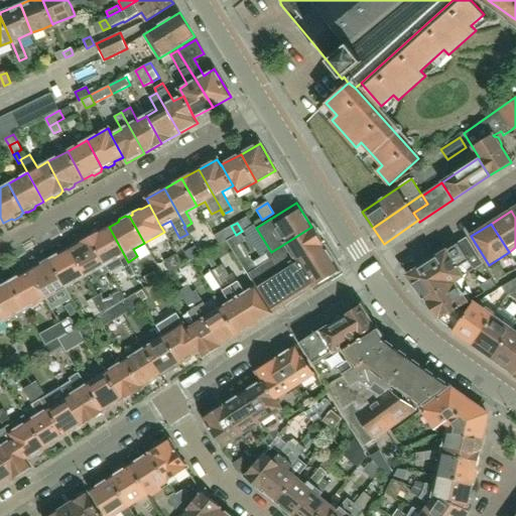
[(231,226),(224,230),(229,239),(236,235),(231,226)]
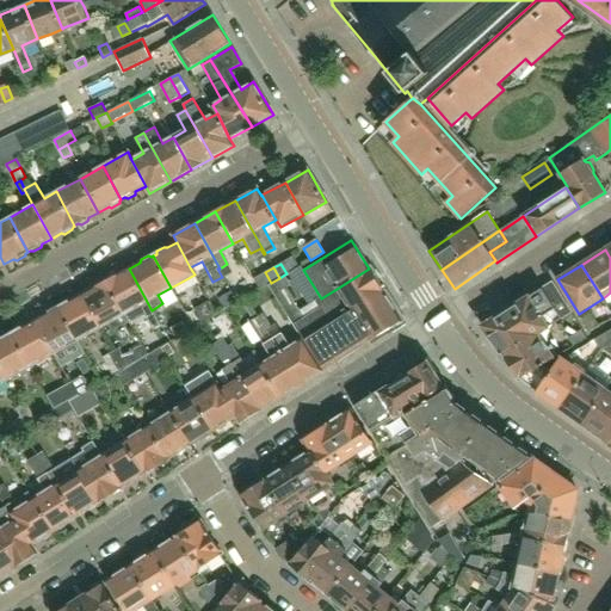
[(152,310),(129,269),(121,273),(117,273),(110,277),(109,279),(105,282),(124,314),(125,314),(130,322),(152,310)]
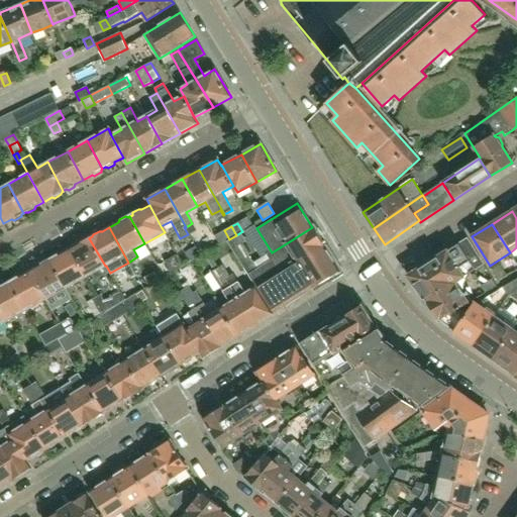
[(313,290),(340,272),(323,246),(324,245),(312,227),(285,244),(272,252),(254,264),(244,270),(255,288),(273,315),(313,289),(313,290)]
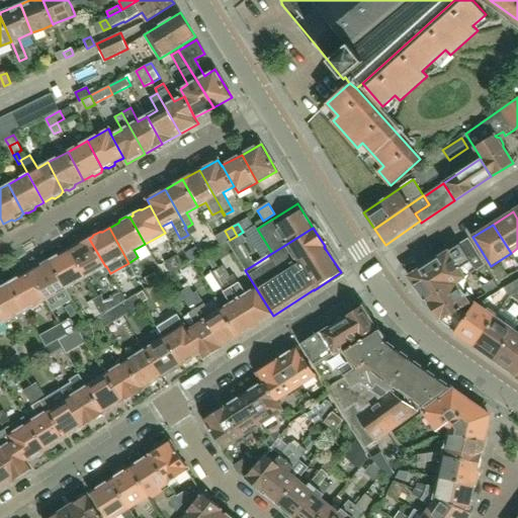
[(255,264),(237,237),(228,243),(245,270),(255,264)]
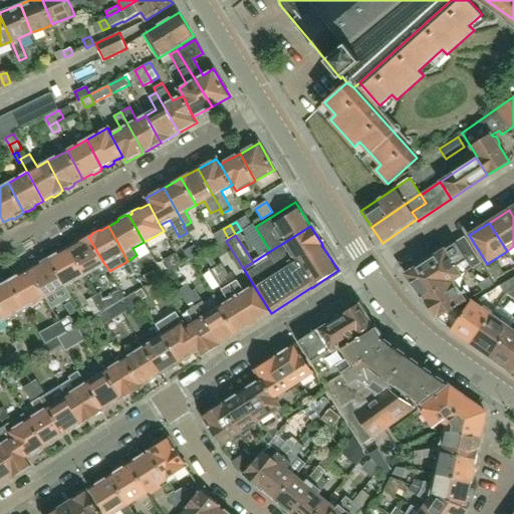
[(104,264),(88,237),(87,238),(85,237),(78,241),(78,243),(69,248),(84,275),(104,264)]
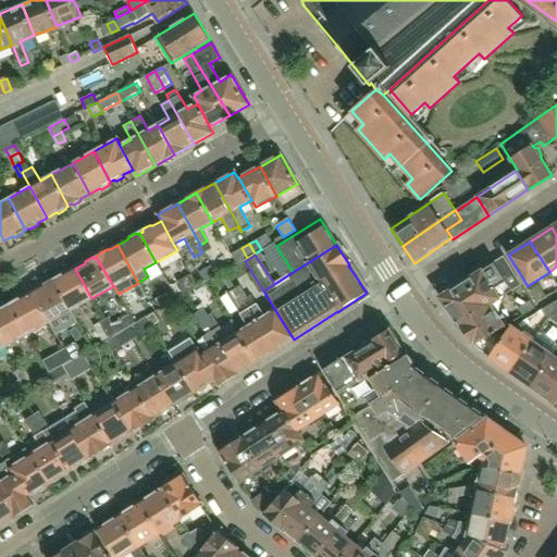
[(521,285),(504,258),(504,257),(472,277),(490,304),(521,285)]
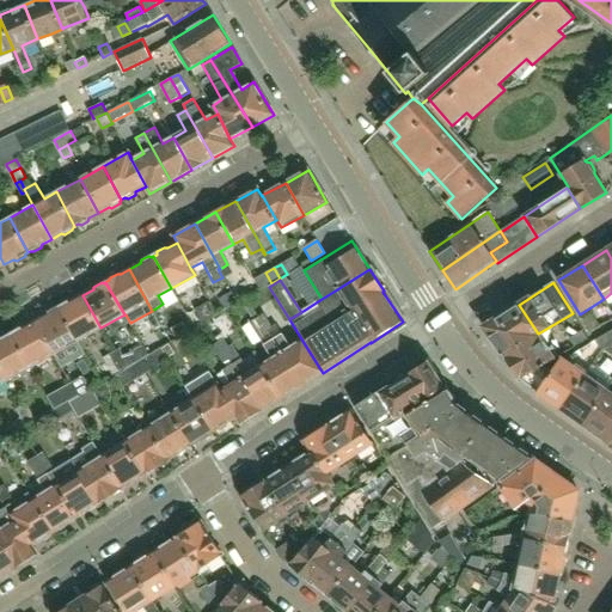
[(220,300),(226,310),(239,303),(233,293),(220,300)]
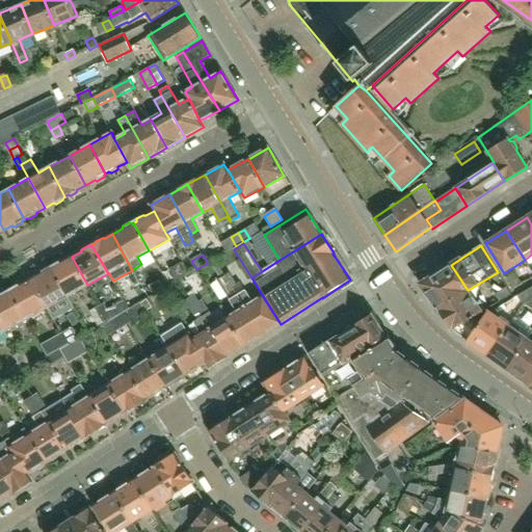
[(87,285),(72,257),(63,261),(61,260),(54,264),(54,267),(51,268),(67,296),(87,285)]
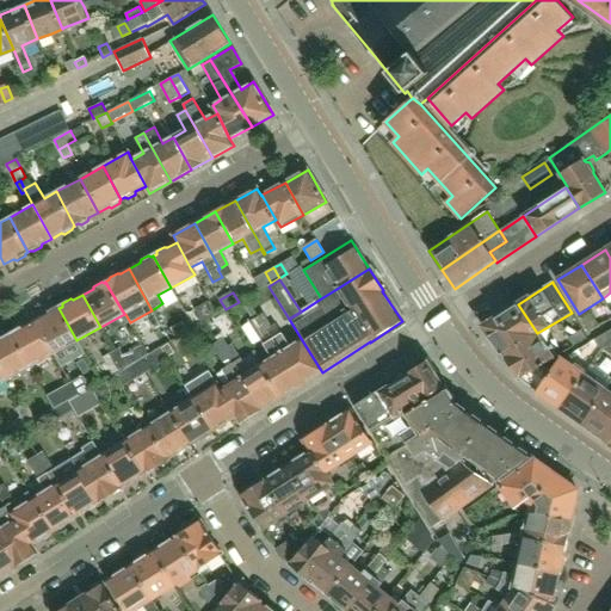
[(253,320),(250,321),(272,359),(261,366),(282,397),(301,384),(270,335),(265,338),(260,329),(264,327),(270,323),(265,315),(260,319),(258,315),(250,301),(244,304),(253,320)]
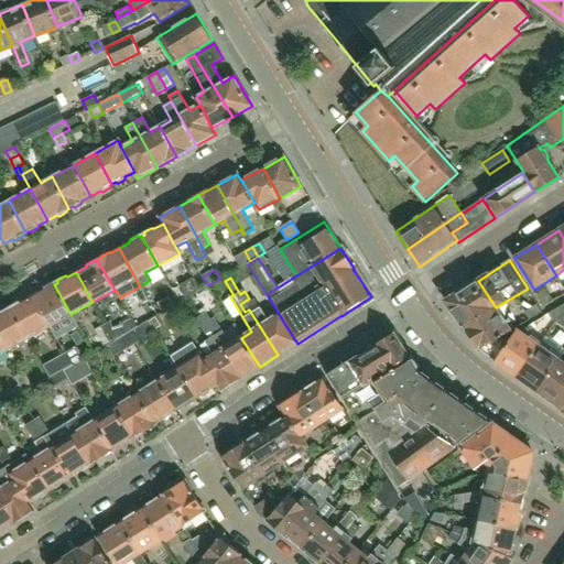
[(198,290),(192,279),(180,285),(186,297),(198,290)]
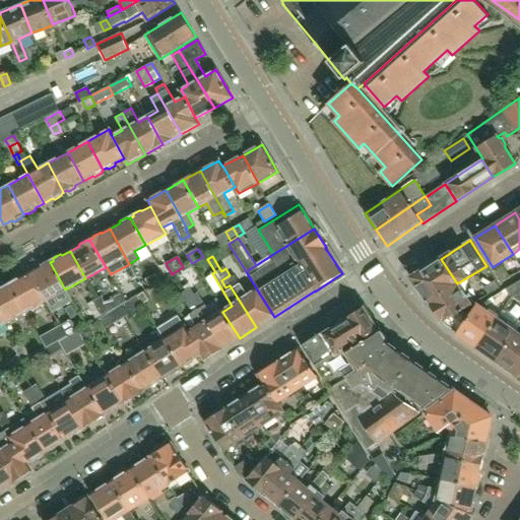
[(457,283),(441,259),(415,275),(414,281),(428,302),(457,283)]
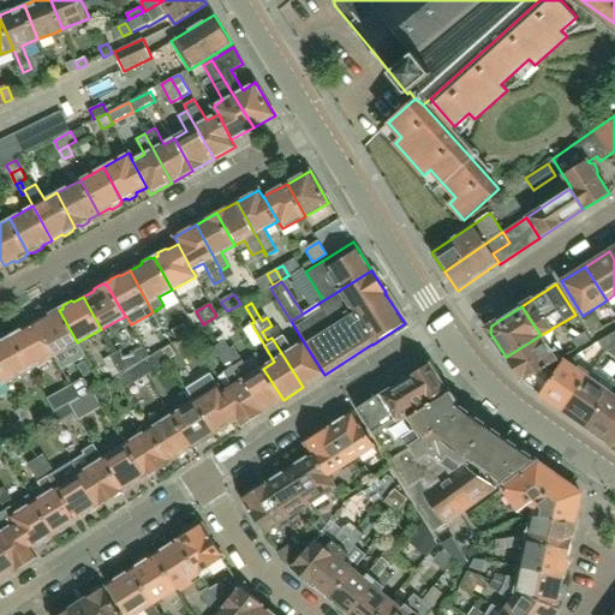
[(77,342),(59,310),(58,311),(54,310),(47,314),(47,317),(36,323),(54,356),(77,342)]
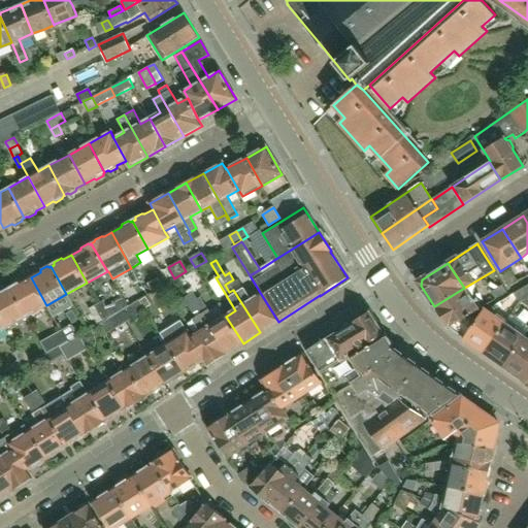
[(519,284),(510,271),(504,275),(512,288),(519,284)]
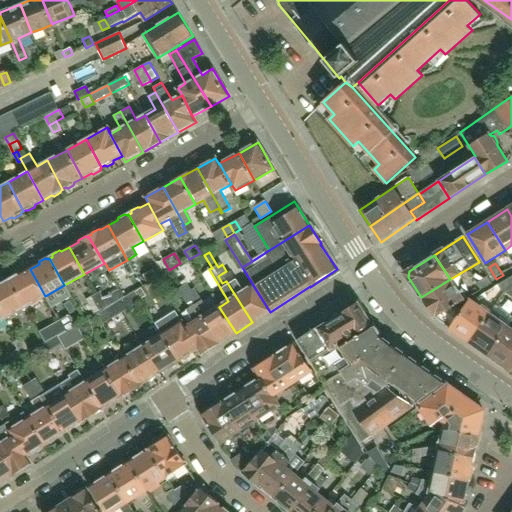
[(45,296),(30,269),(21,273),(19,273),(12,276),(12,279),(10,280),(25,307),(45,296)]
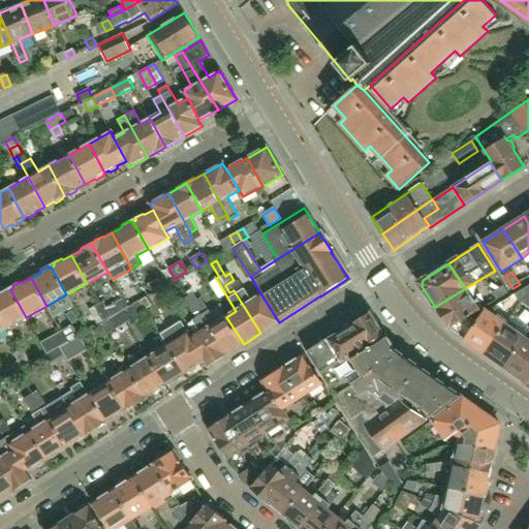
[(279,322),(261,294),(251,301),(238,281),(236,282),(234,280),(228,283),(225,285),(229,292),(234,290),(260,333),(279,322)]
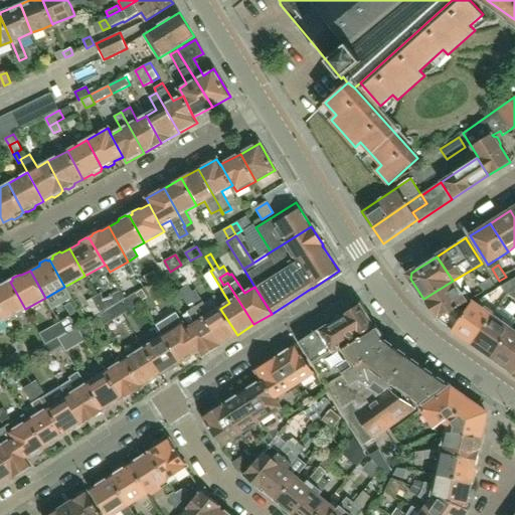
[(471,299),(466,291),(461,293),(453,281),(423,299),(438,320),(471,299)]
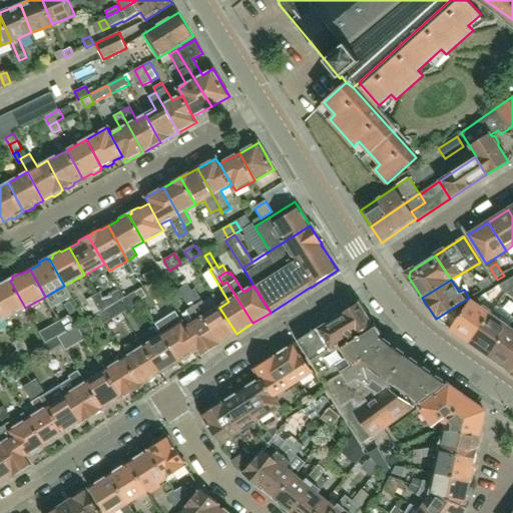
[(25,308),(10,281),(8,282),(6,281),(0,284),(0,308),(6,319),(25,308)]
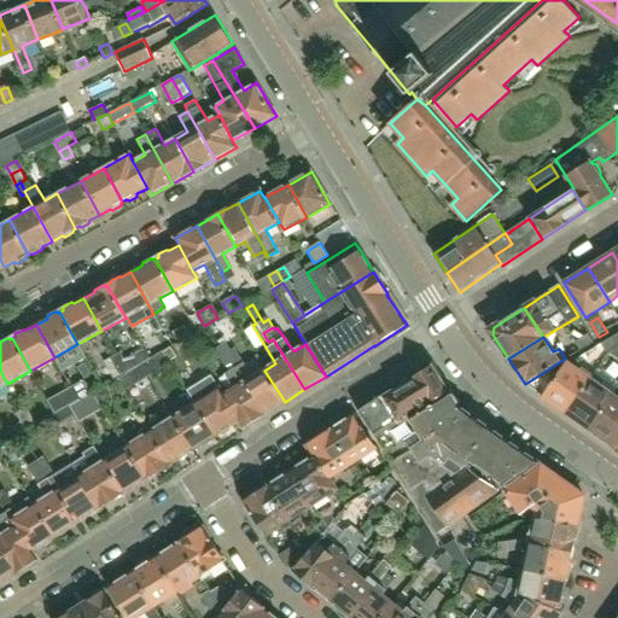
[(232,353),(227,345),(217,351),(222,360),(232,354),(232,353)]
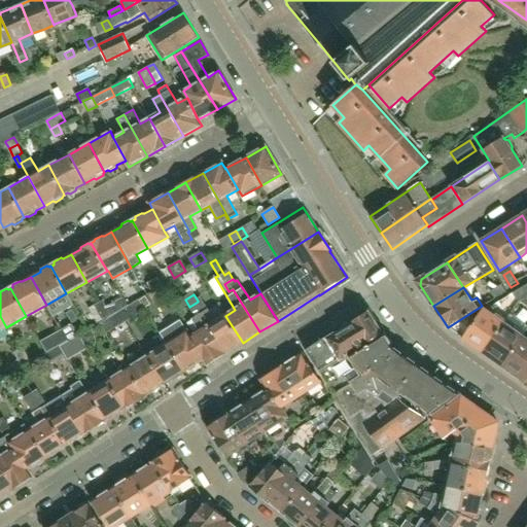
[(119,312),(130,306),(124,296),(123,297),(107,307),(108,308),(99,313),(104,320),(119,312)]
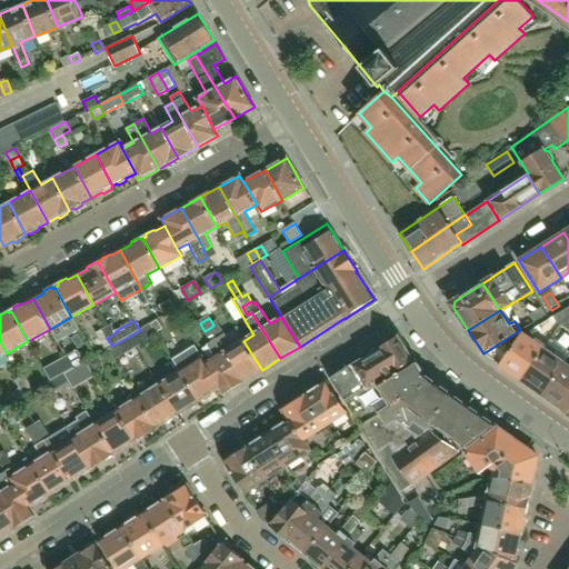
[(232,348),(217,323),(213,325),(213,326),(205,331),(209,339),(215,336),(243,382),(262,370),(243,341),(232,348)]
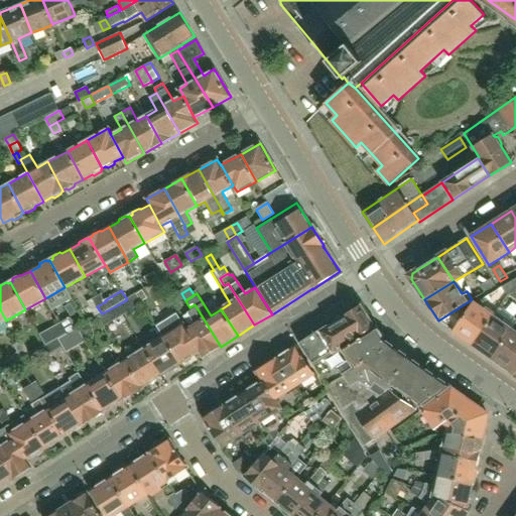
[(106,301),(105,300),(102,294),(93,299),(87,303),(96,317),(97,316),(102,313),(97,306),(106,301)]
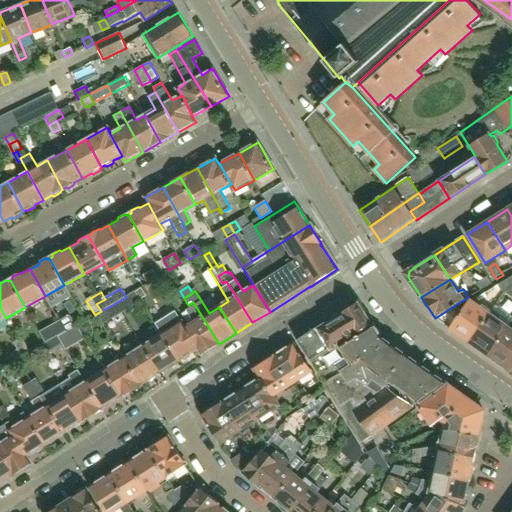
[(122,313),(141,301),(135,292),(126,297),(116,303),(122,313)]
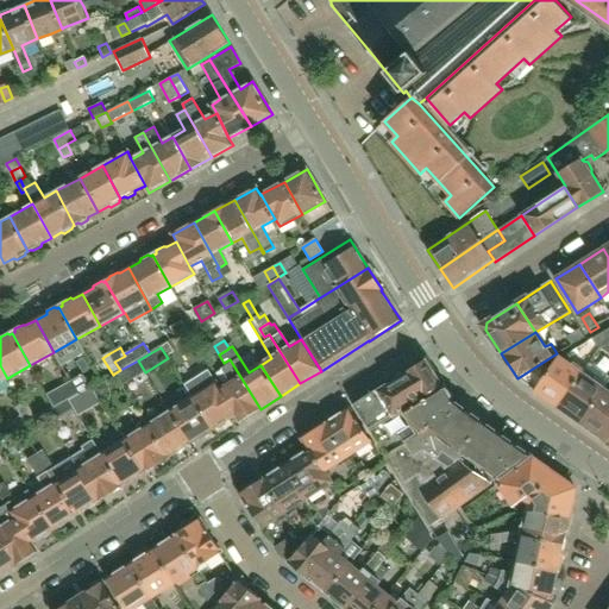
[(559,406),(584,370),(575,362),(571,366),(559,358),(556,360),(550,369),(546,366),(523,381),(559,406)]
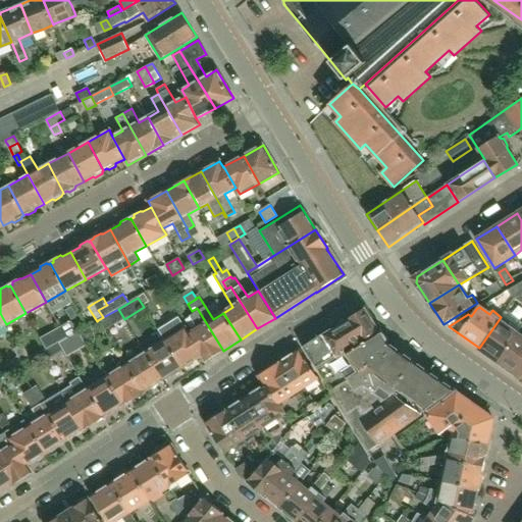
[(223,351),(197,308),(192,311),(195,315),(191,318),(197,329),(189,334),(202,356),(206,362),(223,351)]
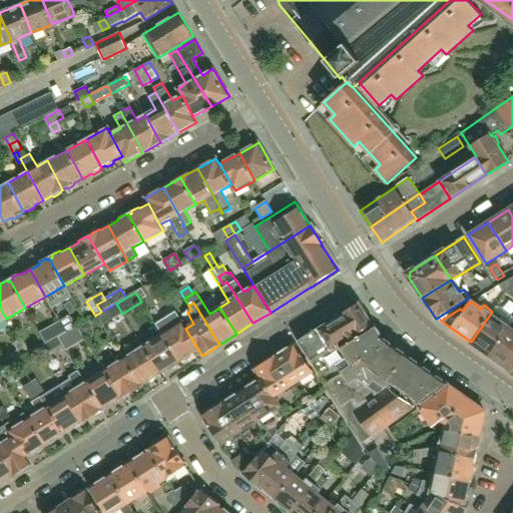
[(122,314),(116,304),(101,312),(96,315),(97,316),(103,326),(122,314)]
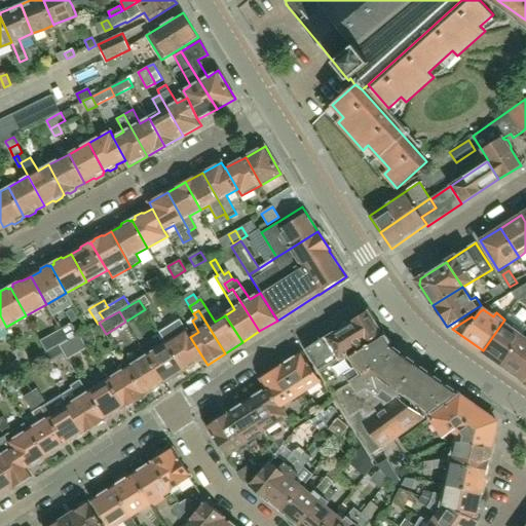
[(320,373),(321,375),(330,369),(347,358),(350,354),(383,334),(368,311),(305,351),(320,373)]
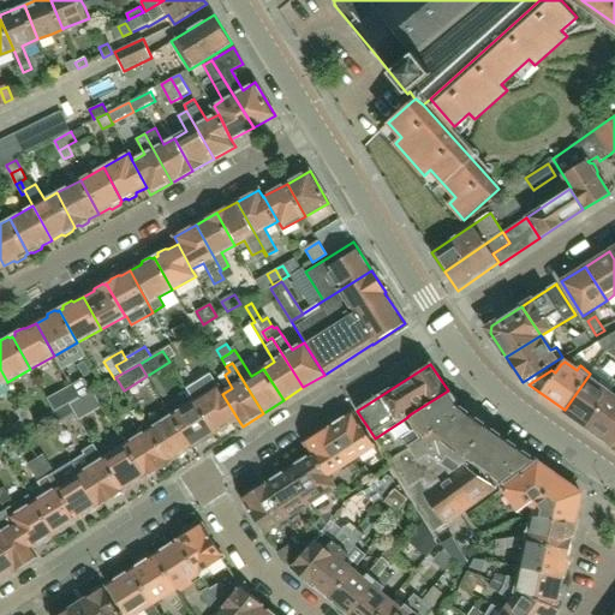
[(210,376),(204,365),(196,370),(203,381),(210,376)]
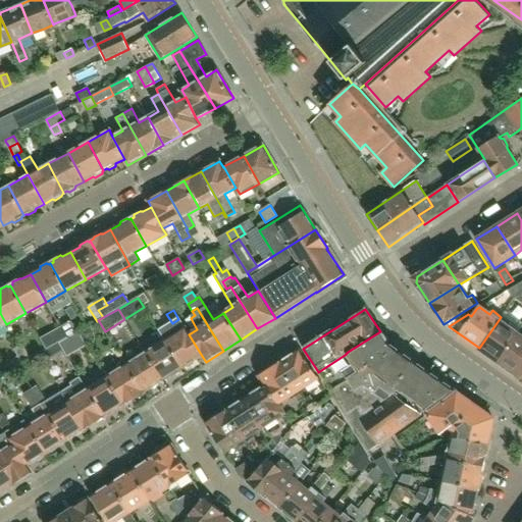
[(500,362),(519,334),(509,327),(511,323),(501,317),(479,348),(500,362)]
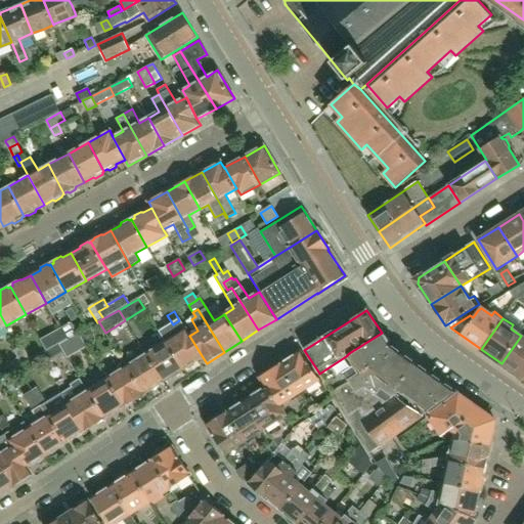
[(71,322),(64,325),(67,330),(58,335),(62,341),(69,339),(77,334),(71,322)]
